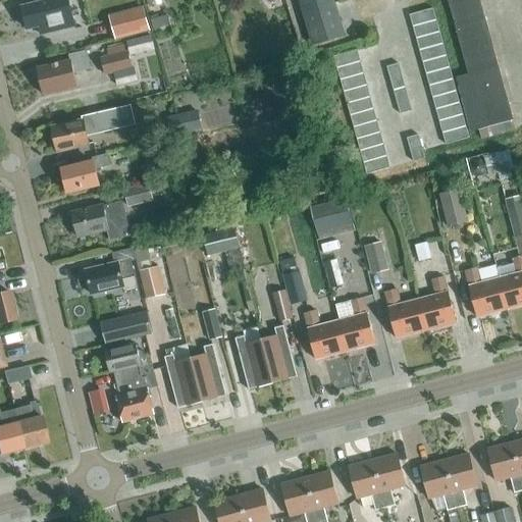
[(53,0),(48,0),(22,6),(28,30),(39,27),(41,35),(74,27),(67,0),(62,0),(54,2),(53,0)]
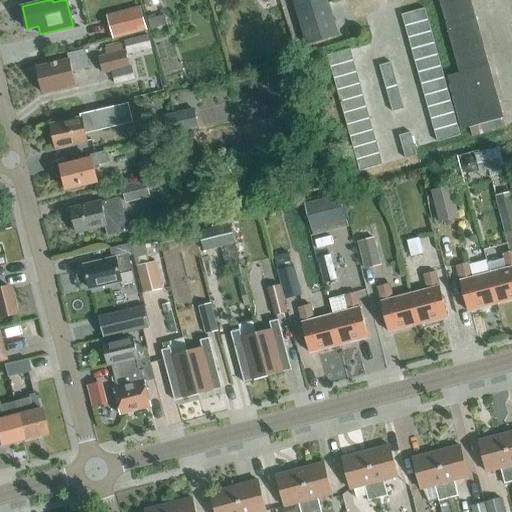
[(293,0),(307,45),(338,36),(327,0),(293,0)]
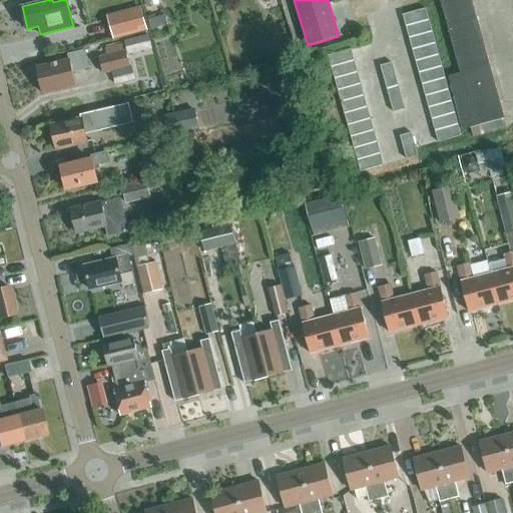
[(472,0),(440,0),(459,65),(488,57),(472,0)]
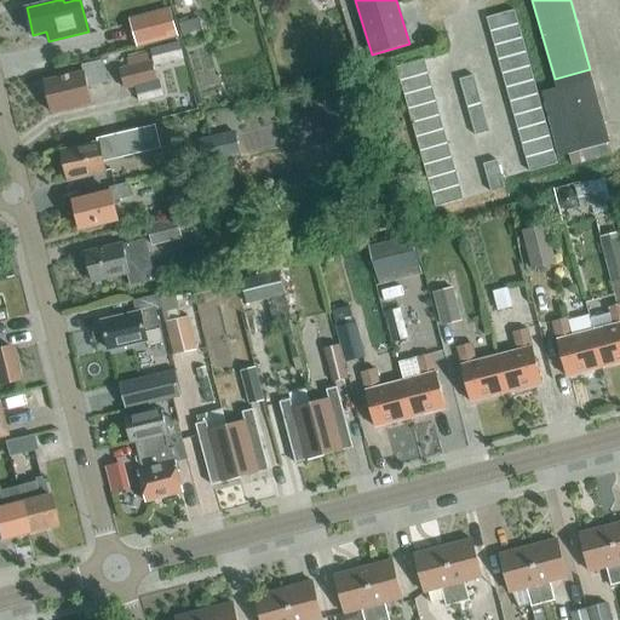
[(130,18),(137,45),(177,34),(170,9),(130,18)]
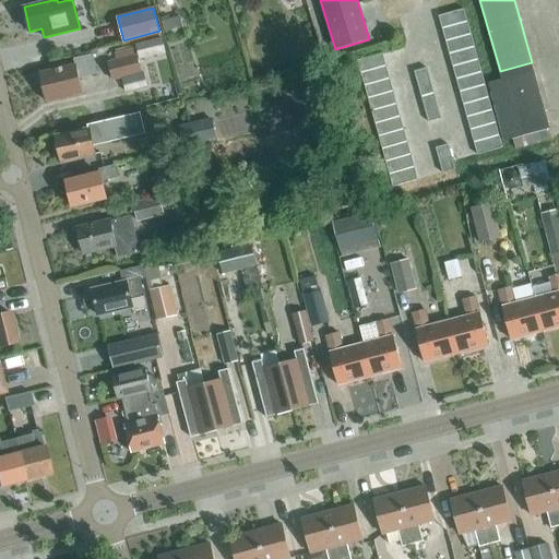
[(464,9),(439,15),(442,28),(467,22),(464,9)]
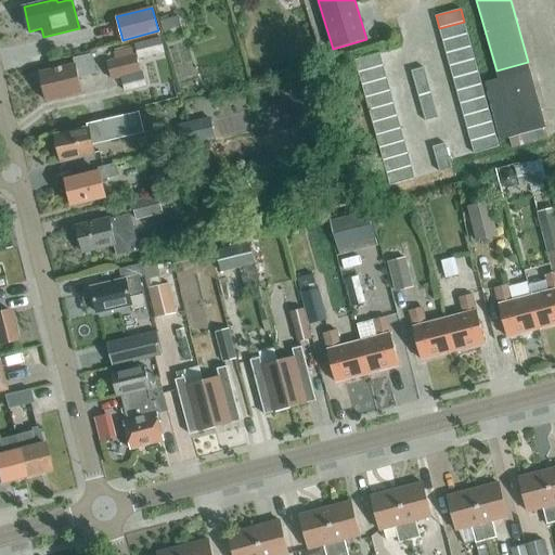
[(464,22),(439,28),(442,41),(467,34),(464,22)]
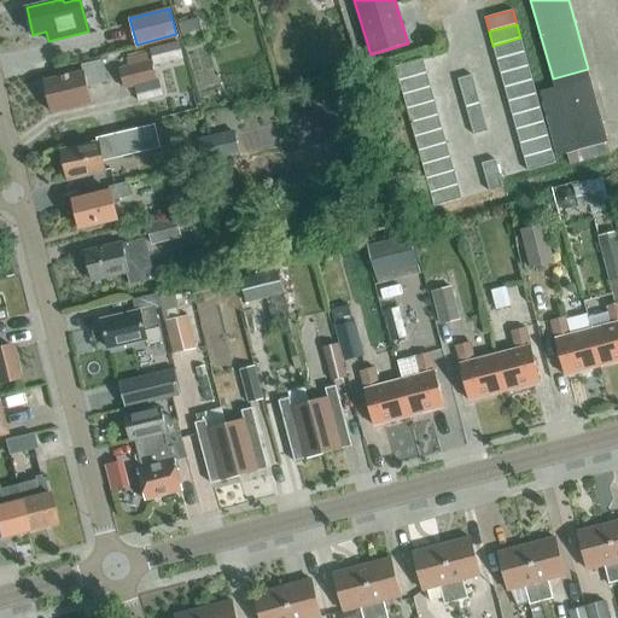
[(520,38),(493,46),(497,59),(525,52),(520,38)]
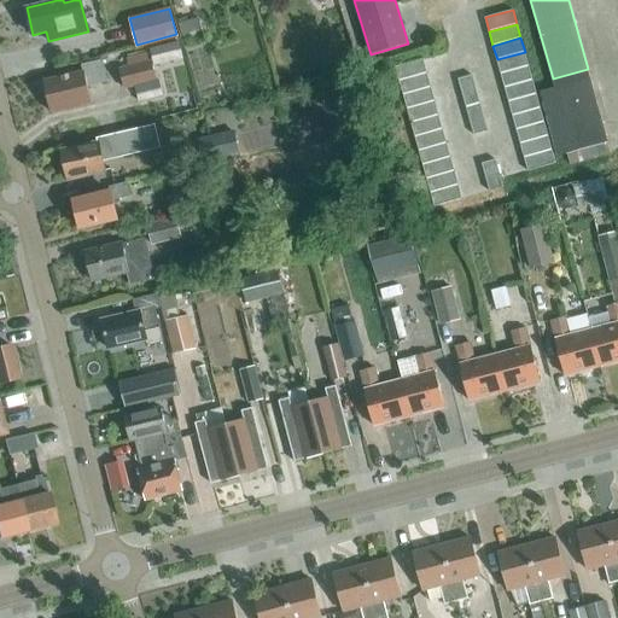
[(161,62),(180,57),(176,44),(150,50),(152,59),(147,60),(146,53),(127,57),(129,64),(120,66),(124,89),(138,86),(140,95),(168,88),(161,62)]
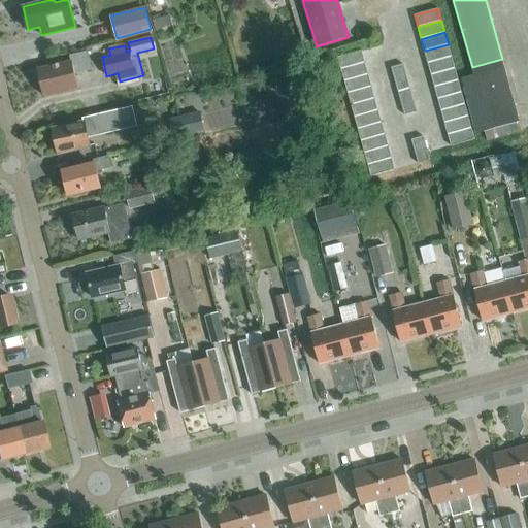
[(449,44),(425,51),(428,63),(452,56),(449,44)]
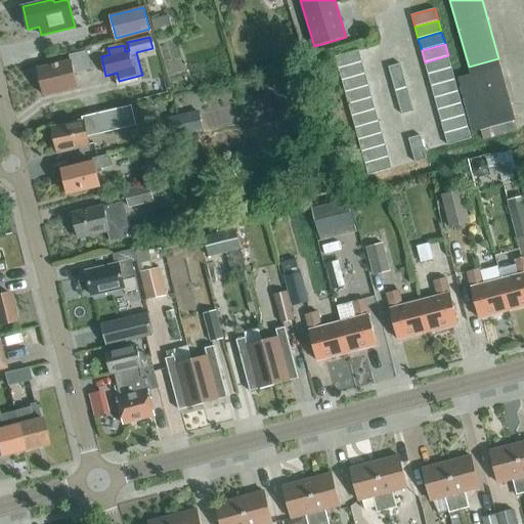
[(359,49),(335,56),(339,69),(362,61),(359,49)]
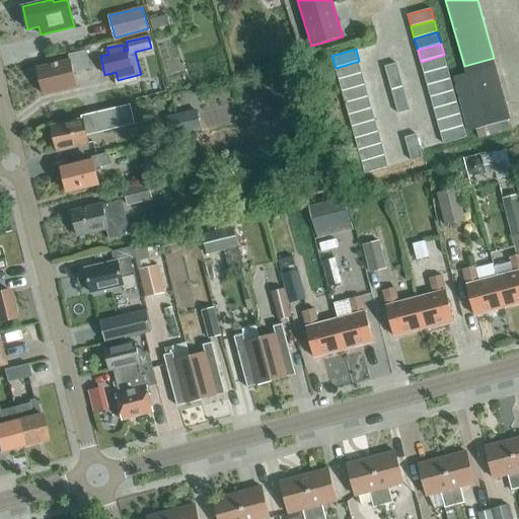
[(70,60),(36,68),(43,94),(77,86),(73,72),(90,69),(85,50),(68,54),(70,60)]
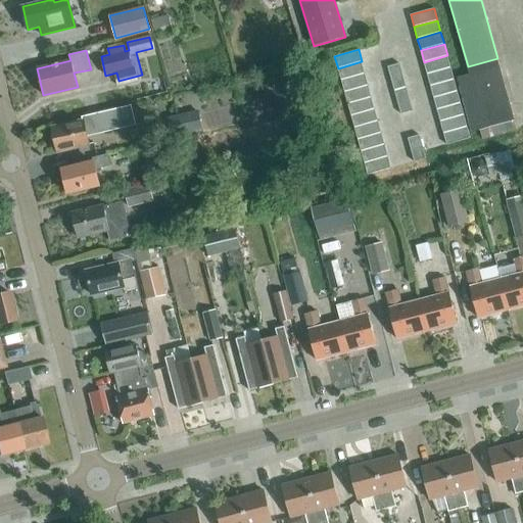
[(447,55),(424,62),(427,74),(450,67),(447,55)]
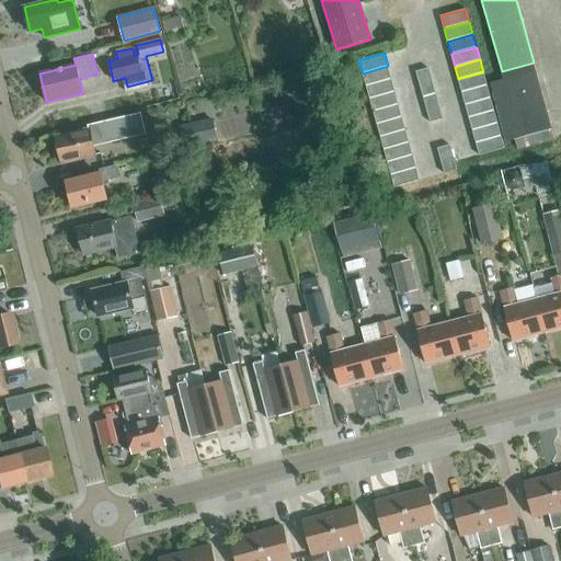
[(552,129),(534,63),(502,71),(504,80),(491,83),(507,141),(515,139),(518,149),(554,138),(552,129)]
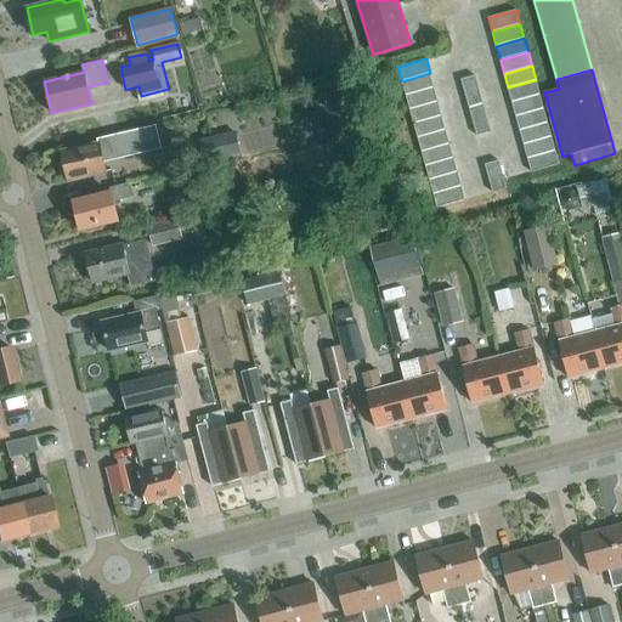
[(430,73),(402,82),(406,95),(434,88),(430,73)]
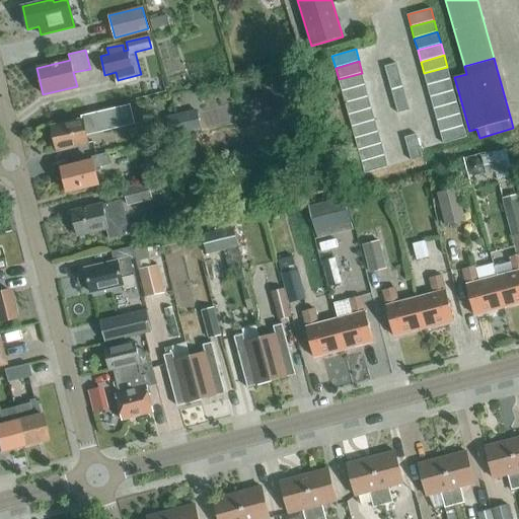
[(396,63),(385,66),(391,89),(403,86),(396,63)]
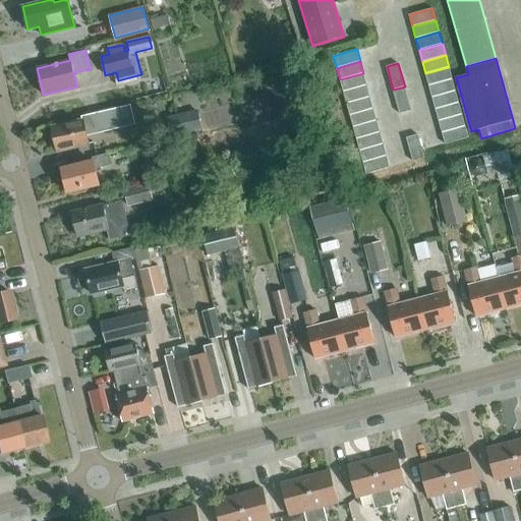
[(449,67),(425,73),(428,85),(452,78),(449,67)]
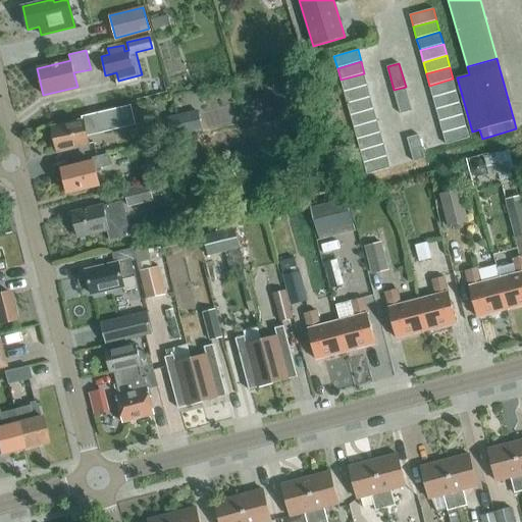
[(364,73),(341,80),(344,92),(367,85),(364,73)]
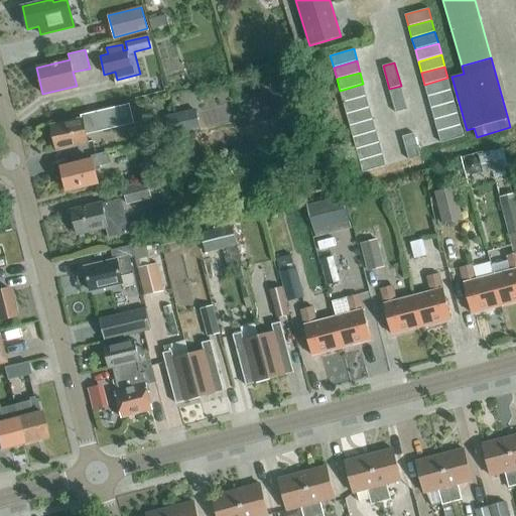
[(447,78),(424,85),(427,96),(452,90),(447,78)]
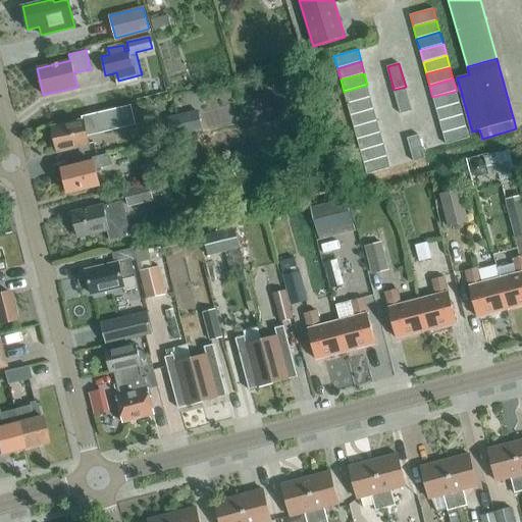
[(367,85),(344,92),(347,103),(371,97),(367,85)]
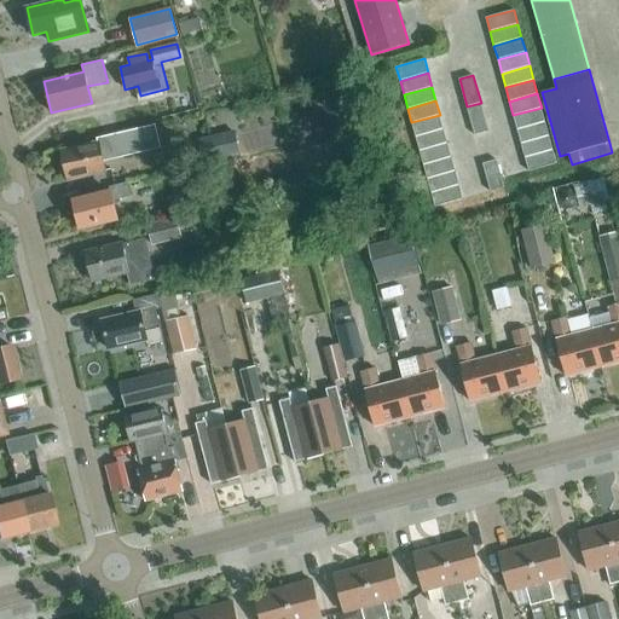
[(481,103),(467,106),(474,136),(489,131),(481,103)]
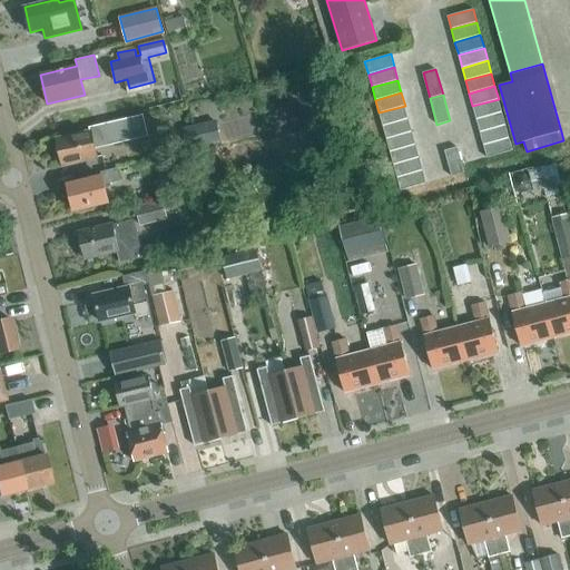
[(499,99),(472,106),(477,119),(502,112),(499,99)]
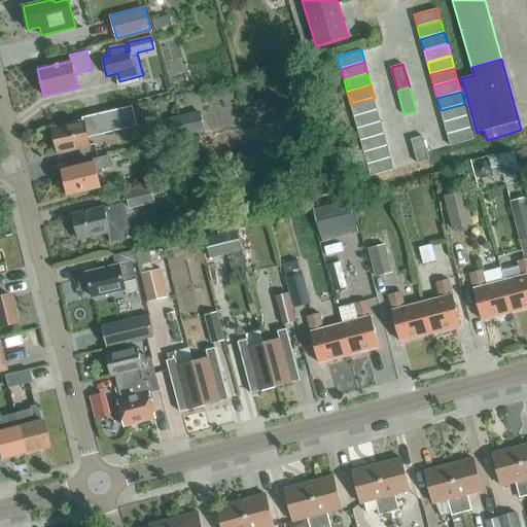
[(375,98),(350,104),(354,116),(378,109),(375,98)]
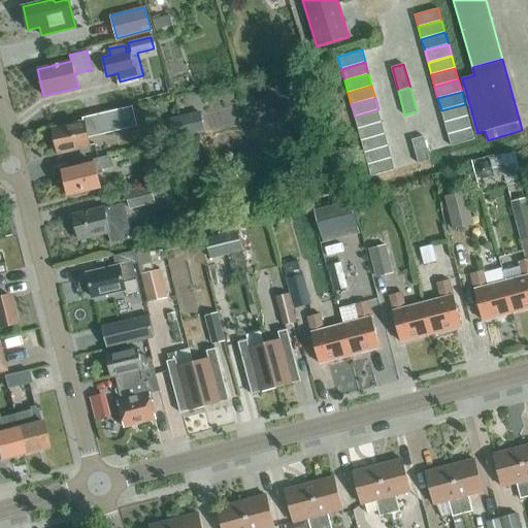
[(465,104),(441,110),(444,123),(468,116),(465,104)]
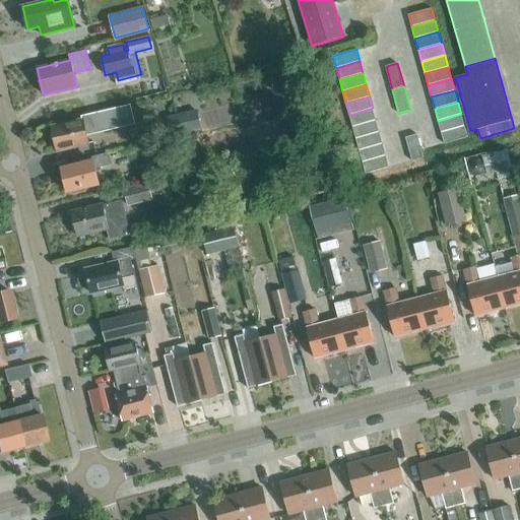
[(57,150),(88,143),(86,135),(134,124),(130,105),(82,116),(83,120),(51,127),(57,150)]
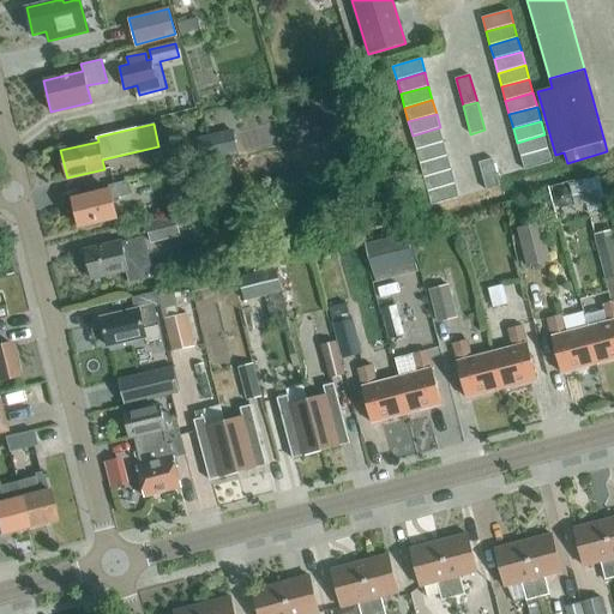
[(440,127),(413,136),(416,150),(444,142),(440,127)]
